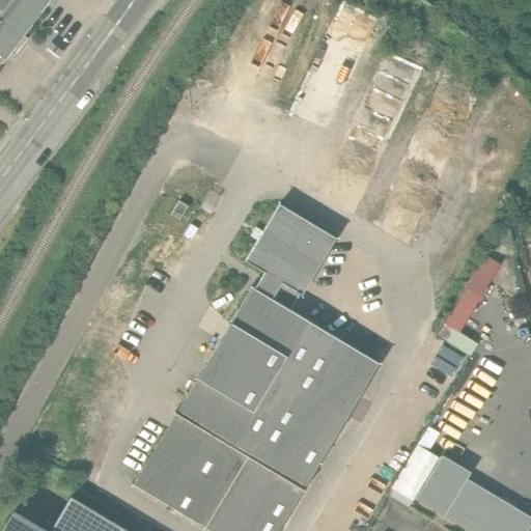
[(48,0),(0,0),(0,55),(5,59),(49,0),(48,0)]
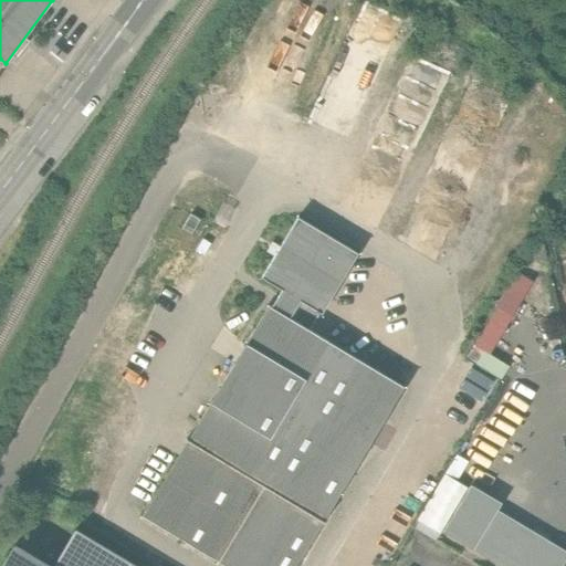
[(199,220),(189,215),(181,230),(191,236),(199,220)]
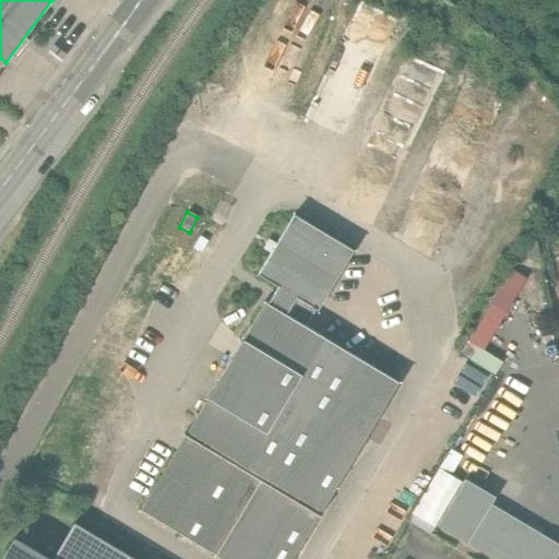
[(293,215),(258,275),(277,287),(268,305),(285,316),(296,297),(314,310),(317,311),(353,251),(293,215)]
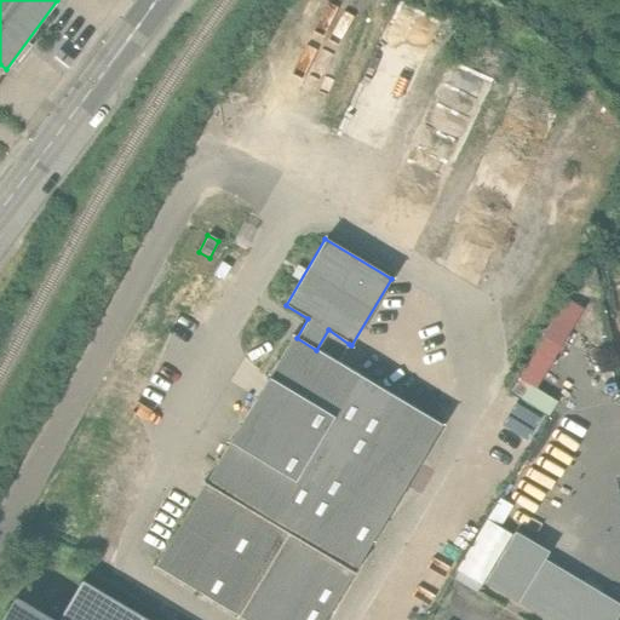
[(545,389),(573,323),(552,314),(524,379),(545,389)]
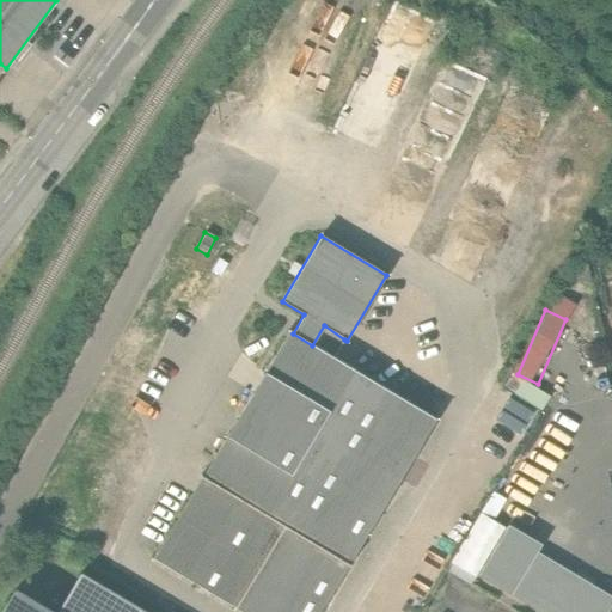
[(324,325),(312,346),(334,359),(344,340),(324,325)]
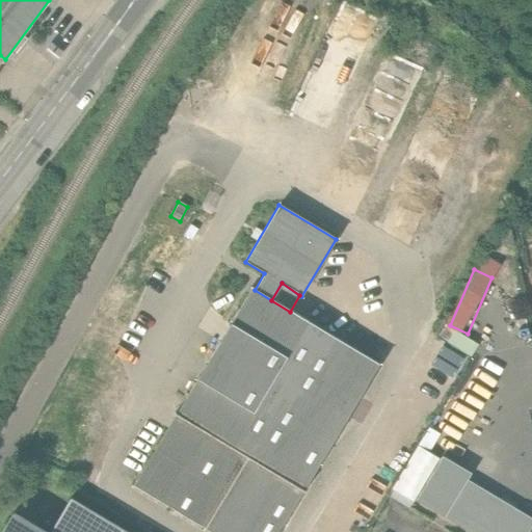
[(251,289),(134,486),(210,531),(276,531),(378,365),(290,312),(271,300),(255,290),(251,289)]
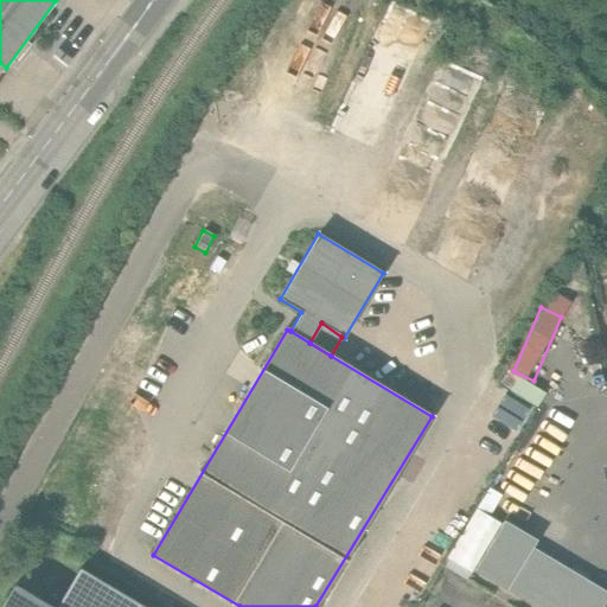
[(509,524),(479,574),(535,606),(606,606),(606,593),(540,554),(545,545),(509,524)]
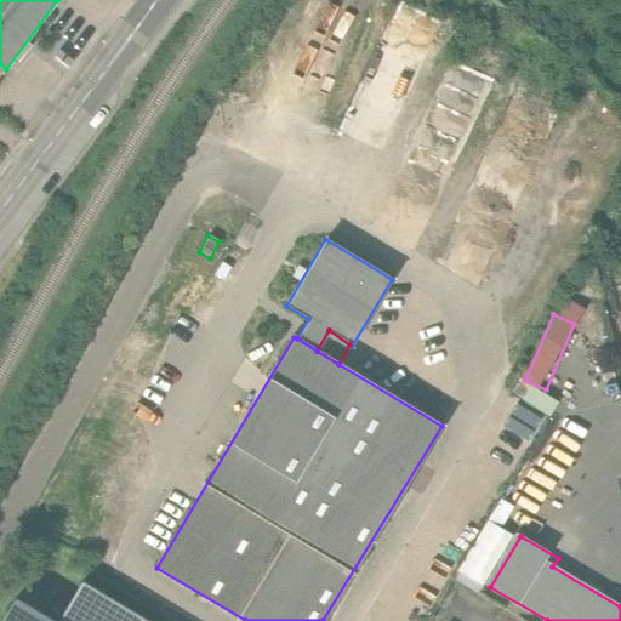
[(151,620),(83,580),(57,620),(16,596),(0,620),(151,620)]
